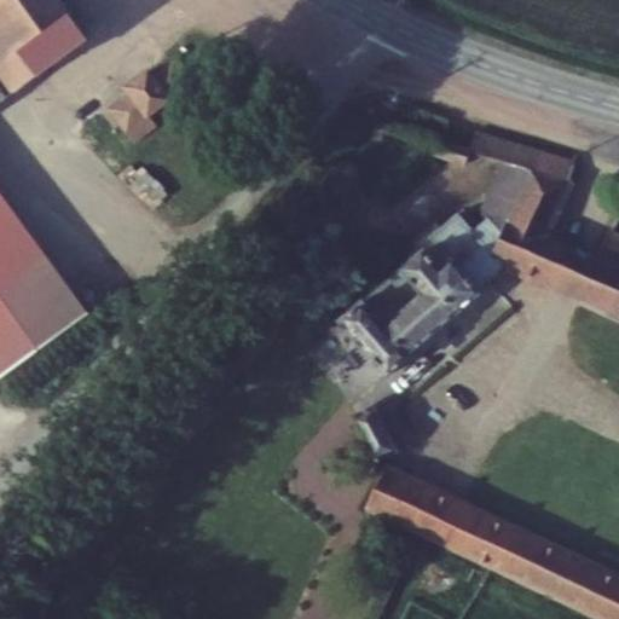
[(0,0),(0,103),(87,41),(56,0),(0,0)]
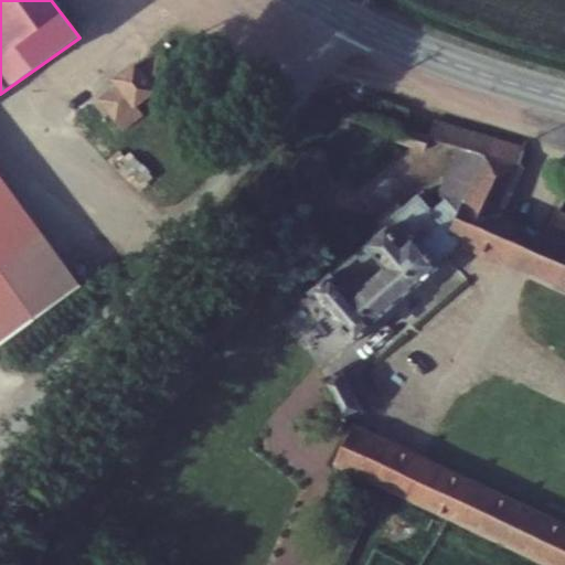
[(136,105),(172,78),(158,59),(139,70),(136,63),(113,81),(116,86),(99,98),(124,130),(142,116),(136,105)]
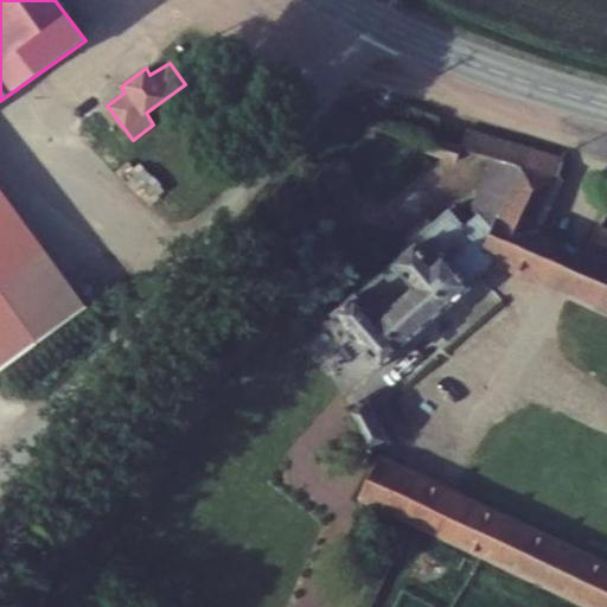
[(428,136),(423,151),(452,159),(457,145),(428,136)]
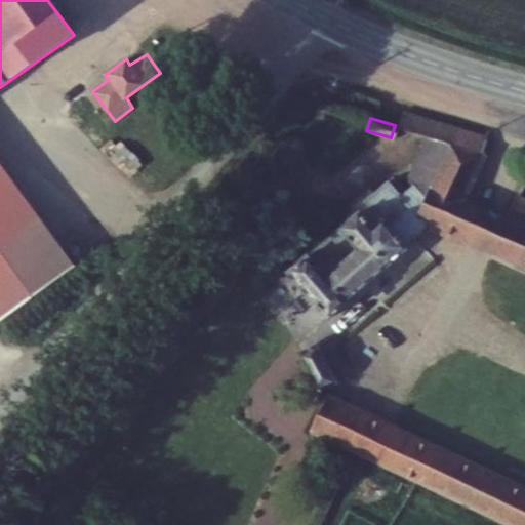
[(403,247),(425,230),(469,249),(487,209),(468,200),(486,157),(426,136),(406,180),(413,188),(400,196),(388,182),(372,195),(369,189),(352,204),(356,209),(353,211),(356,215),(286,273),(326,320),(405,250),(403,247)]
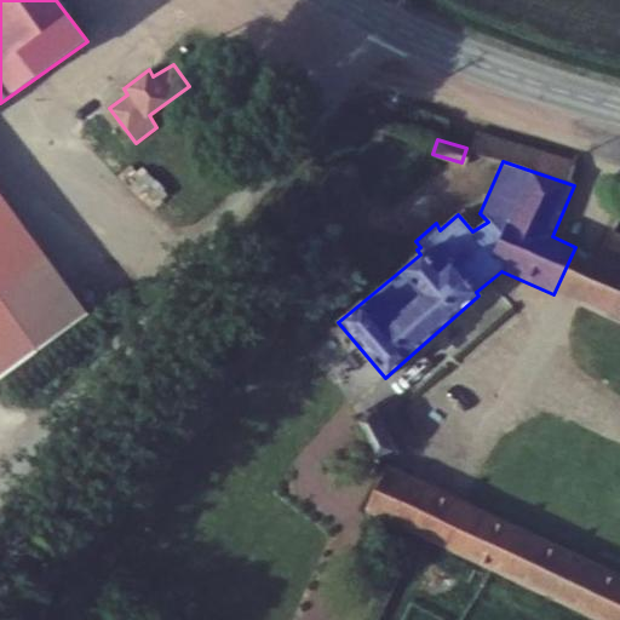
[(0,380),(89,315),(0,193),(0,380)]
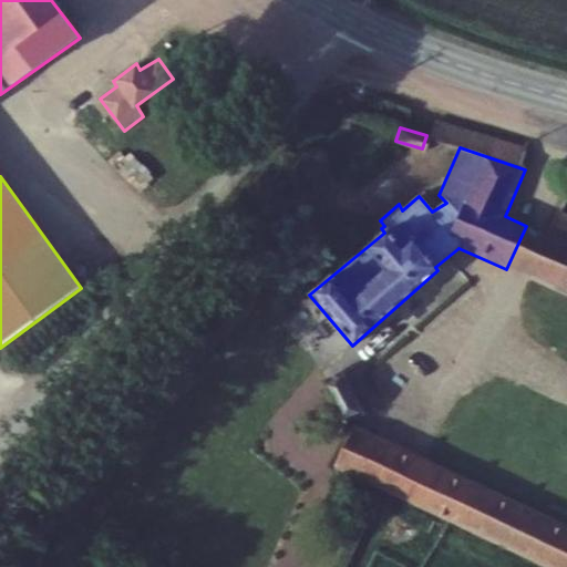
[(566,566),(566,215),(559,213),(547,236),(527,278),(566,295),(566,528),(353,426),(334,464),(553,566),(566,566)]
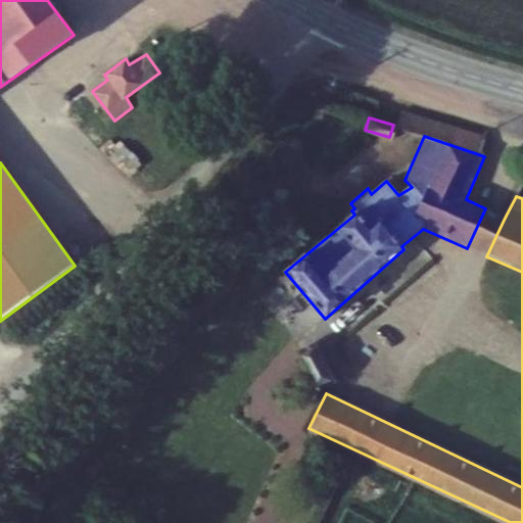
[(486,256),(505,218),(485,208),(467,248),(486,256)]
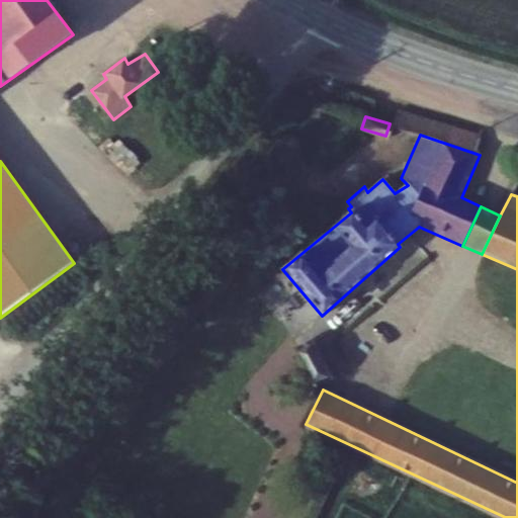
[(334,379),(313,339),(292,350),(314,390),(334,379)]
